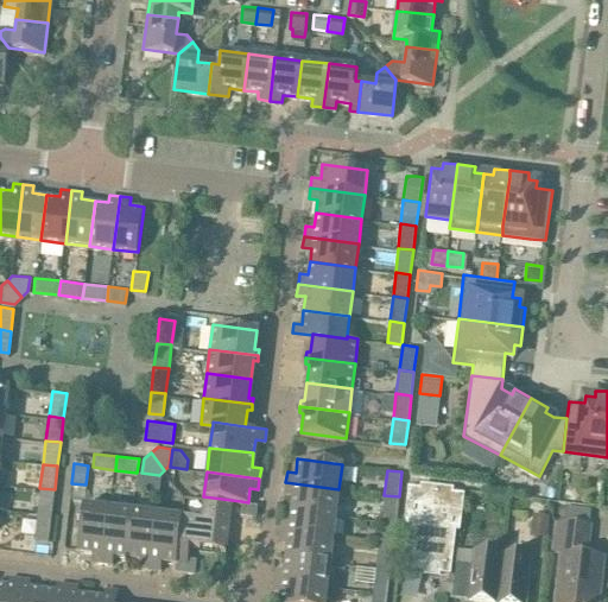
[(548,479),(540,492),(551,498),(558,485),(548,479)]
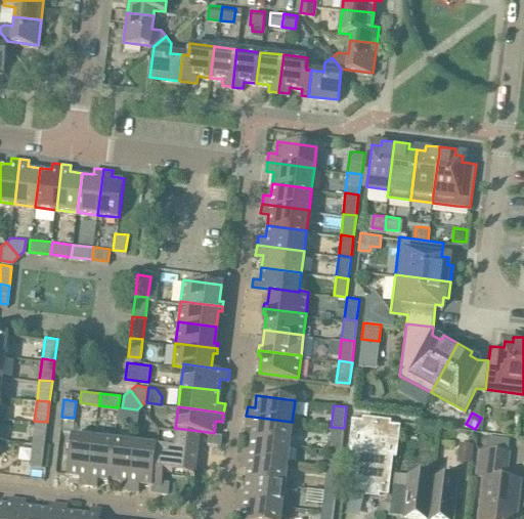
[(290,442),(292,422),(246,416),(245,425),(252,426),(251,437),(290,442)]
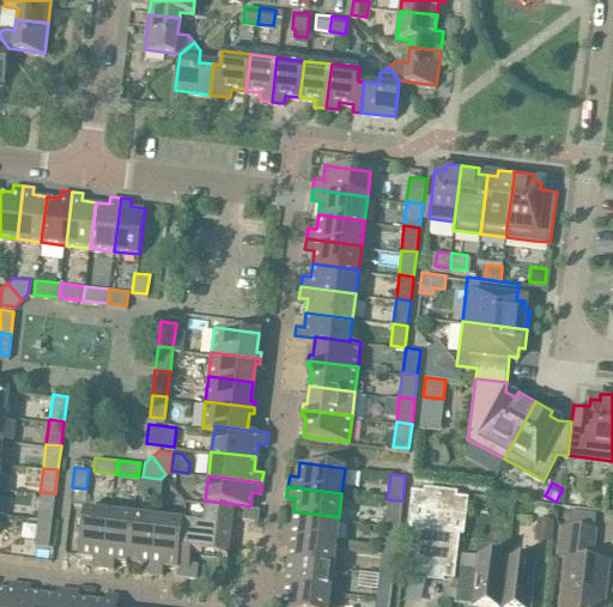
[(455,496),(456,491),(425,486),(424,492),(411,491),(407,526),(412,527),(406,570),(451,576),(457,532),(463,533),(468,498),(455,496)]
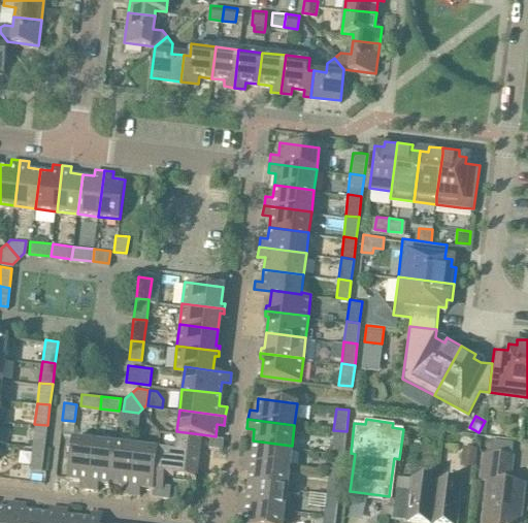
[(488,421),(487,432),(498,433),(499,422),(488,421)]
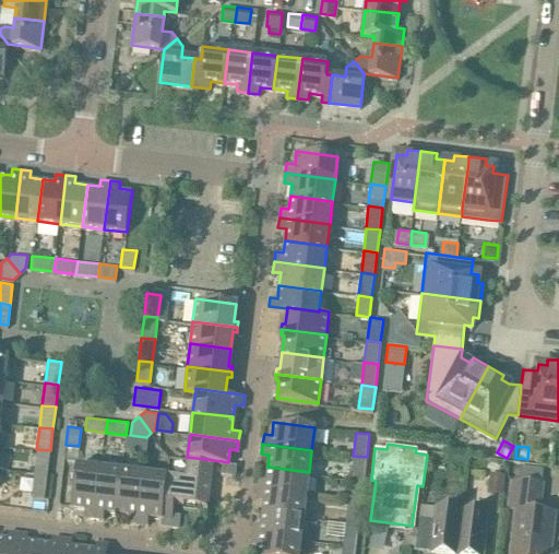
[(47,472),(50,450),(36,449),(34,471),(47,472)]
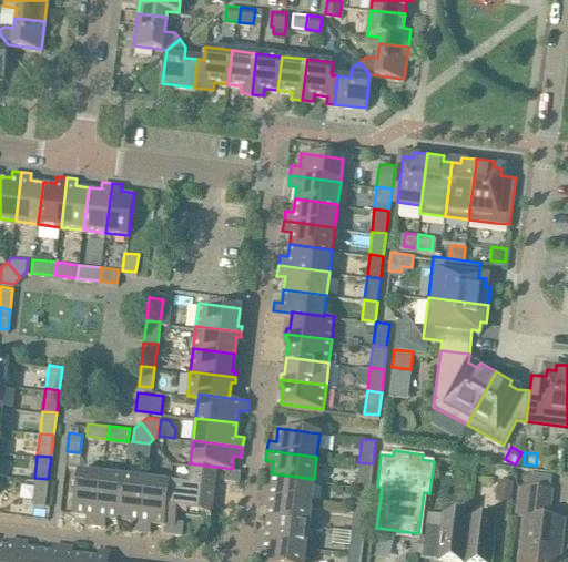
[(369,487),(373,463),(358,462),(355,484),(369,487)]
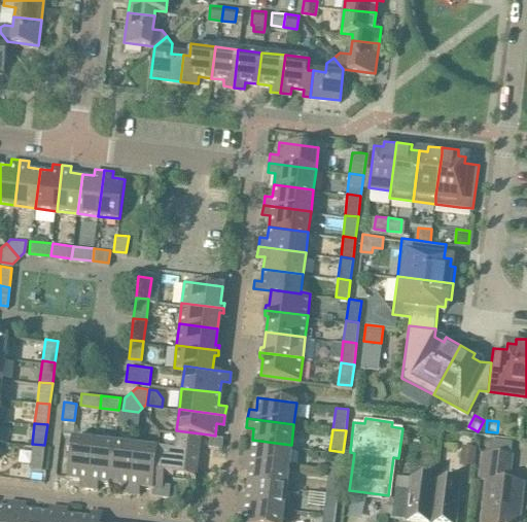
[(198,452),(201,433),(176,430),(174,450),(198,452)]
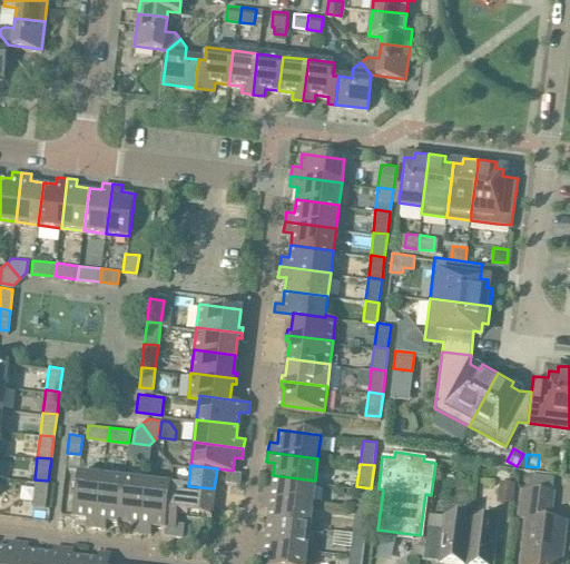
[(241,472),(233,471),(226,470),(225,481),(239,482),(241,472)]
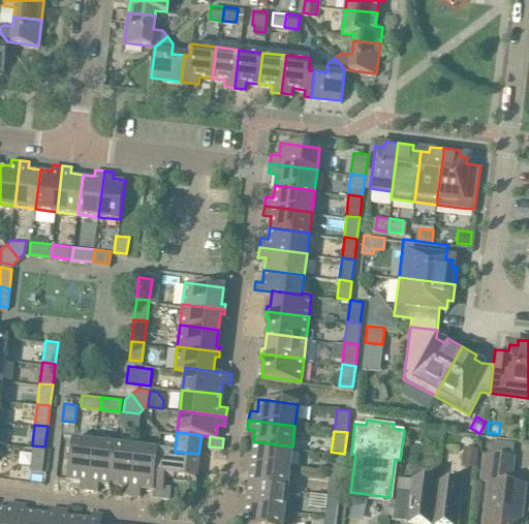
[(89,488),(94,441),(72,438),(67,478),(81,479),(80,487),(89,488)]
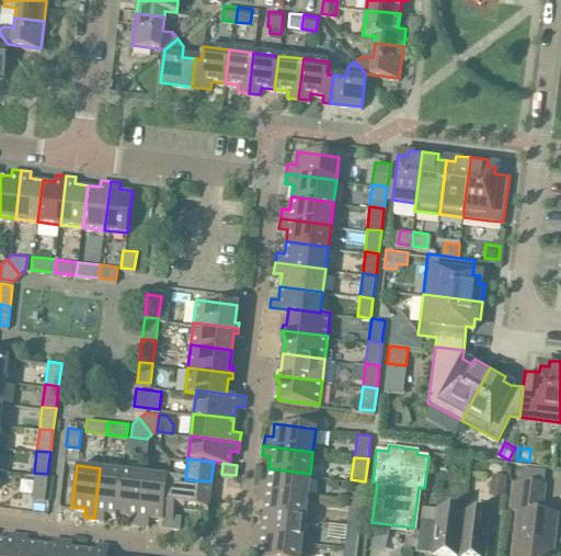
[(117,512),(122,472),(100,468),(94,518),(104,519),(105,511),(117,512)]
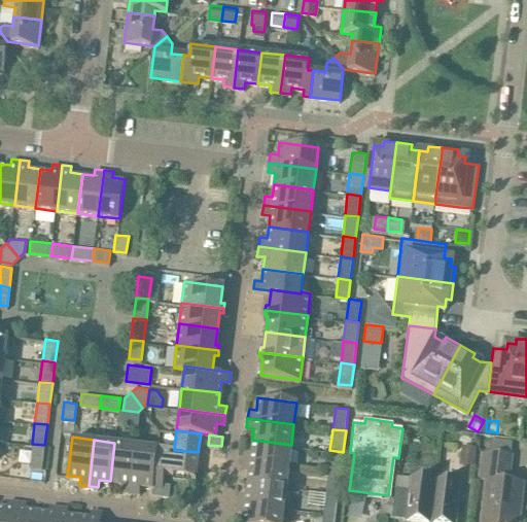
[(288,466),(291,445),(252,440),(250,452),(244,451),(242,460),(288,466)]
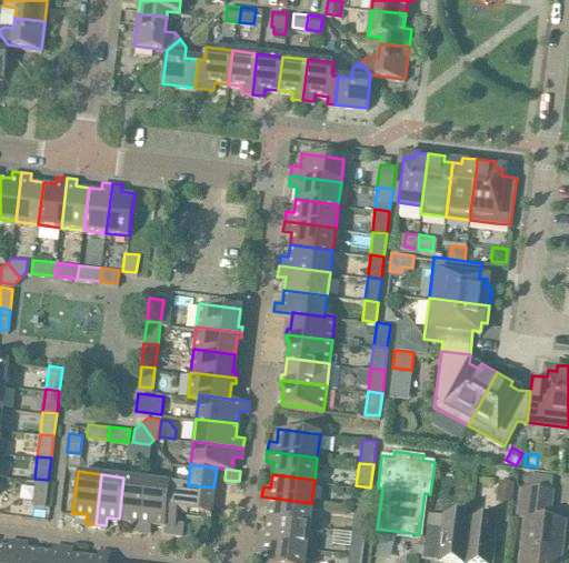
[(141,530),(147,480),(123,478),(119,519),(131,521),(130,529),(141,530)]
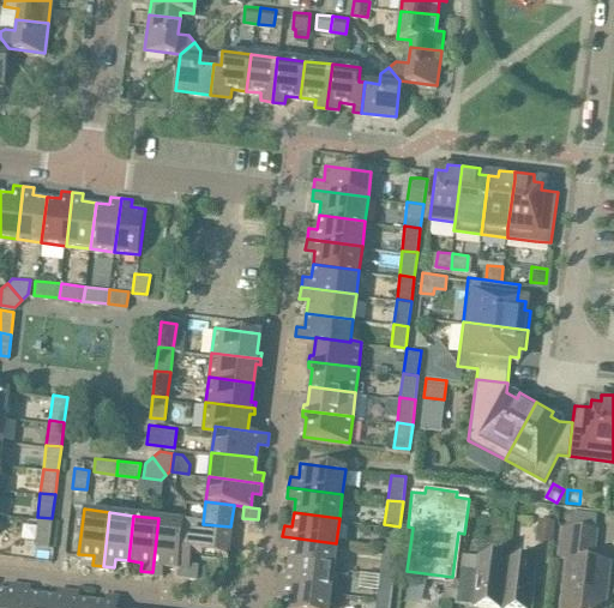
[(553,540),(554,518),(537,516),(535,539),(553,540)]
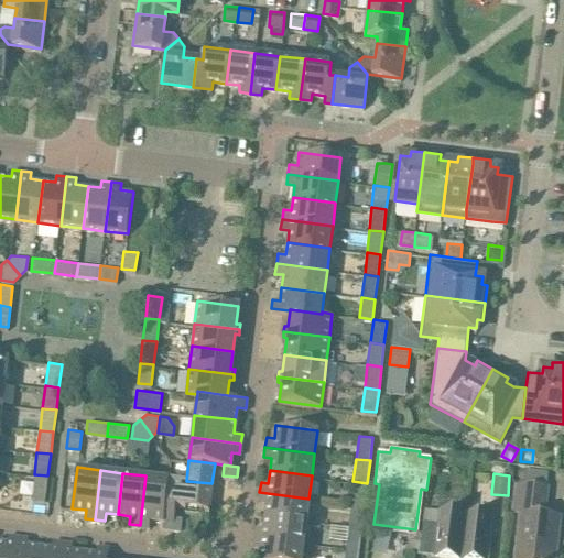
[(44,500),(47,476),(34,474),(31,498),(44,500)]
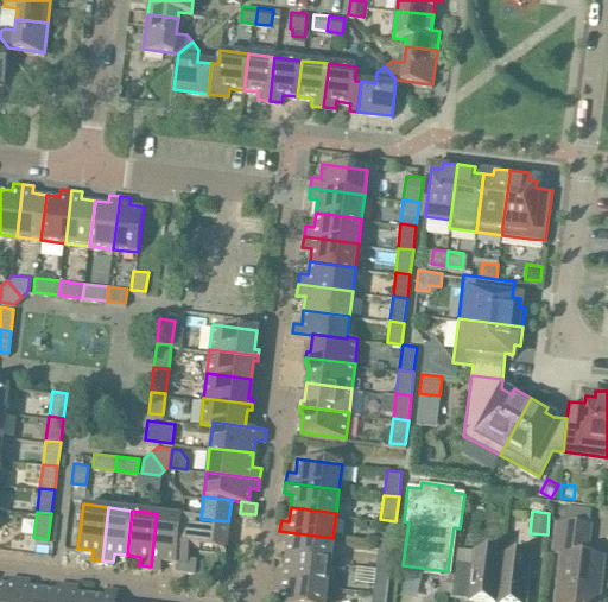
[(176,561),(182,517),(157,513),(151,566),(160,568),(162,558),(176,561)]
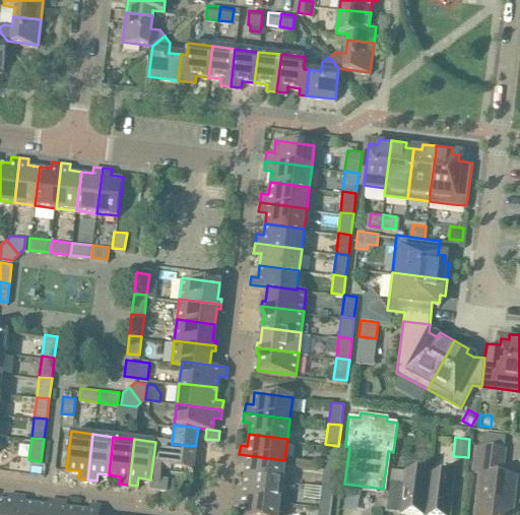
[(195,446),(172,444),(155,442),(150,479),(149,487),(166,489),(168,476),(160,475),(161,465),(193,468),(195,446)]
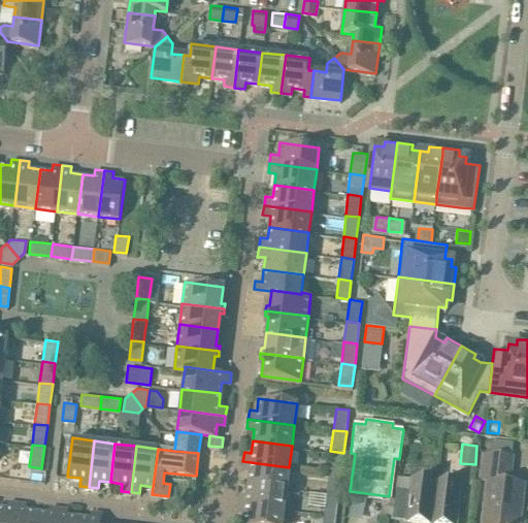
[(519,522),(525,482),(509,480),(513,454),(484,450),(481,477),(488,478),(482,522),(519,522)]
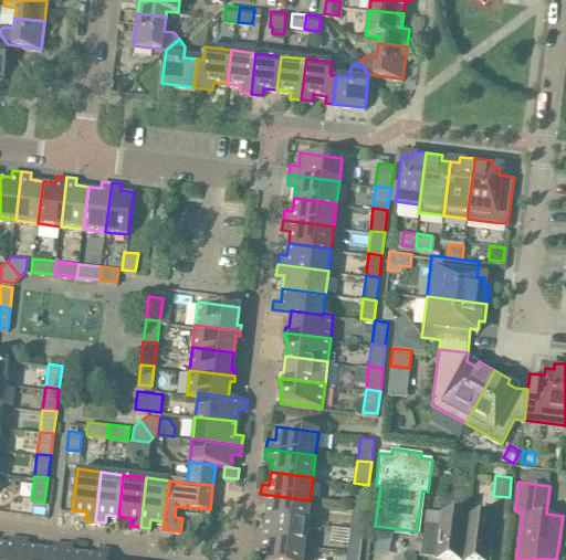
[(366,507),(368,485),(354,483),(352,505),(366,507)]
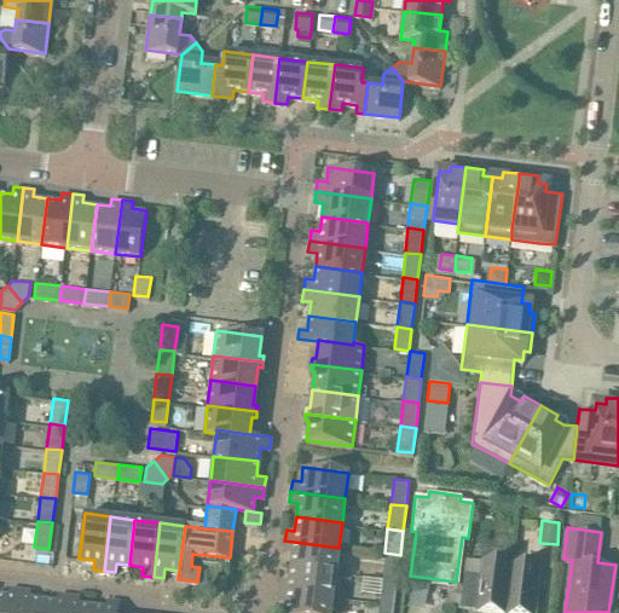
[(336,572),(339,548),(284,541),(283,551),(291,553),(290,566),(336,572)]
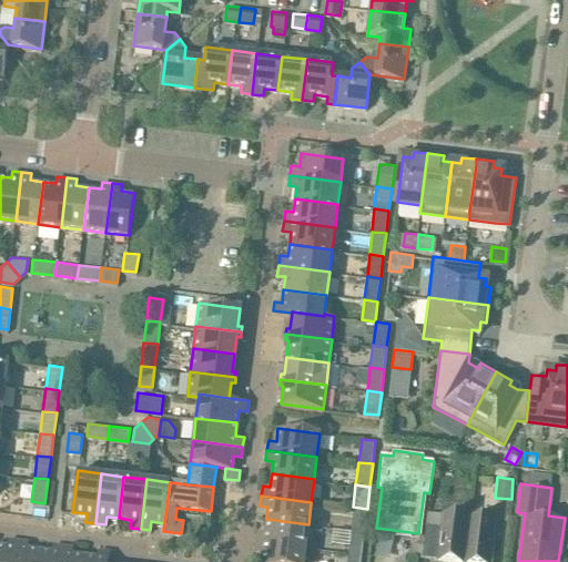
[(364,531),(367,509),(353,507),(350,529),(364,531)]
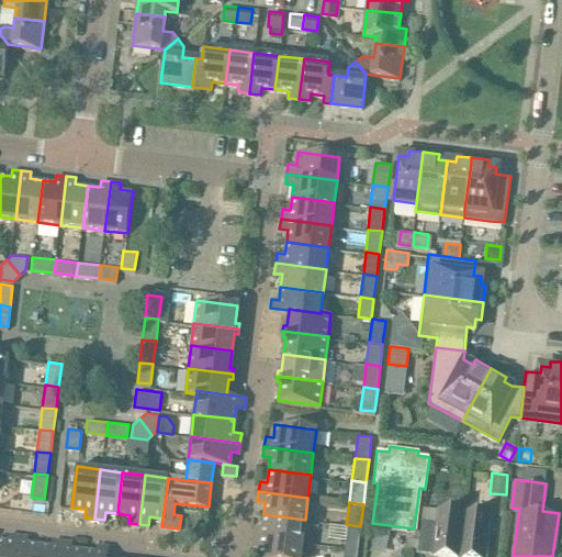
[(418,538),(417,550),(430,552),(430,554),(458,556),(464,510),(437,507),(435,521),(420,519),(418,536),(418,538)]
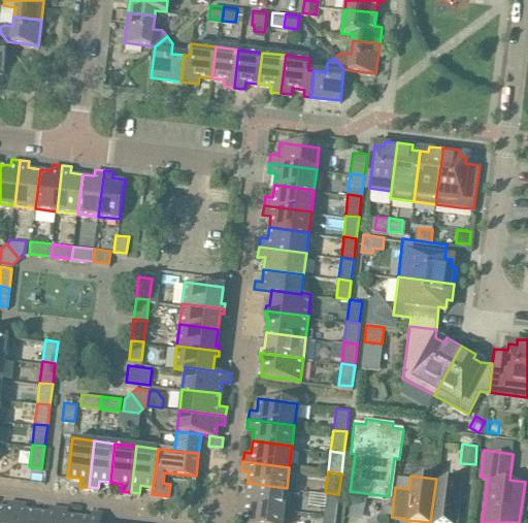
[(436,479),(430,522),(432,522),(457,522),(462,482),(436,479)]
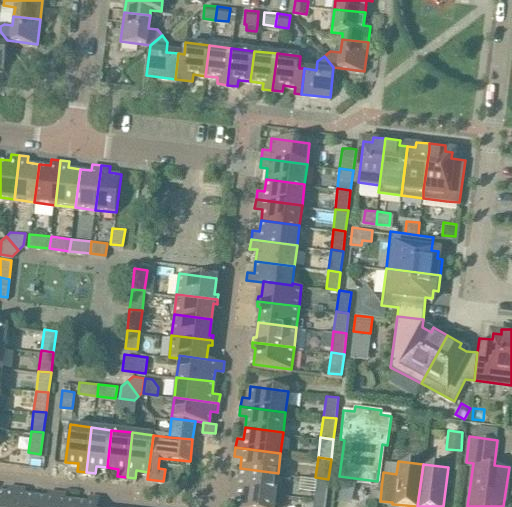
[(275,493),(278,473),(240,468),(238,479),(232,478),(230,487),(275,493)]
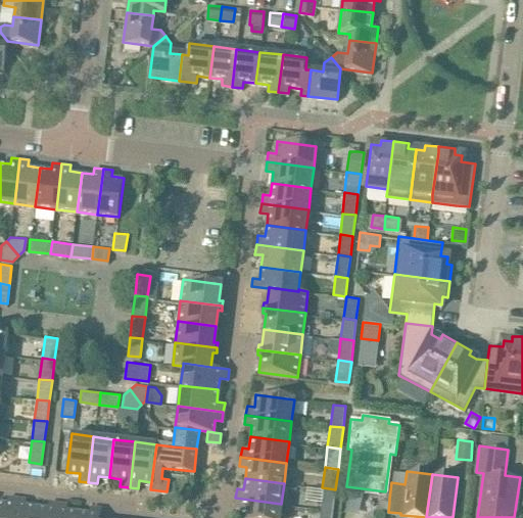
[(333,510),(335,489),(322,487),(320,509),(333,510)]
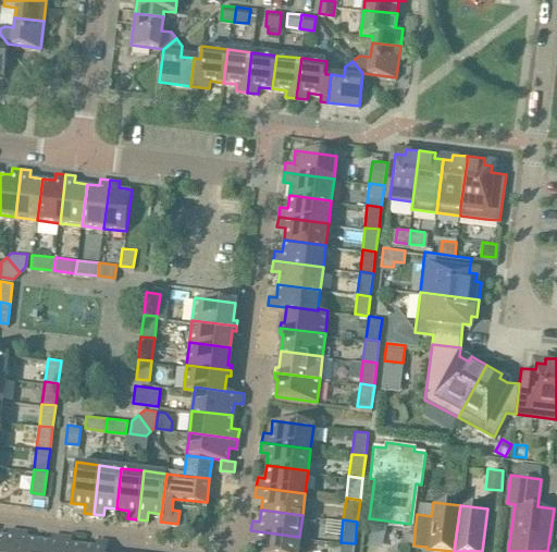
[(0,551),(14,551),(19,528),(9,527),(8,536),(0,535),(0,551)]
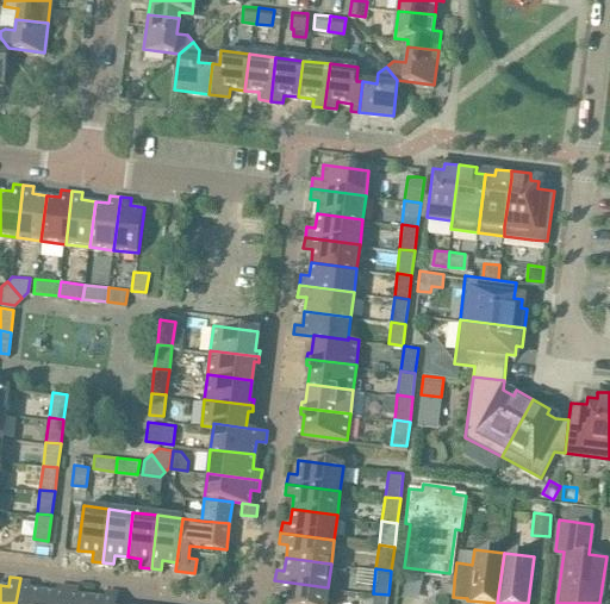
[(41,603),(43,590),(29,589),(30,579),(20,578),(16,603),(41,603)]
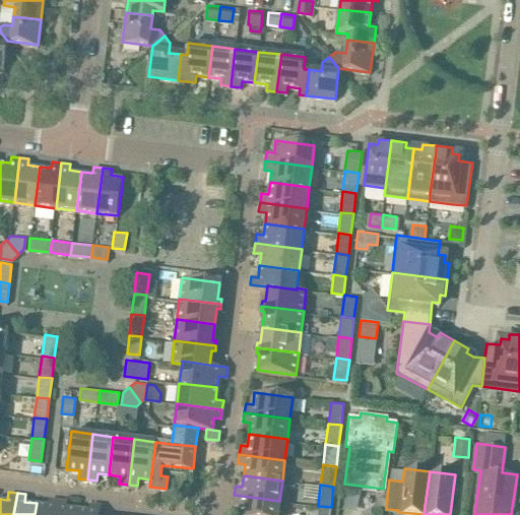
[(277,514),(279,501),(234,495),(233,504),(240,505),(238,514),(277,514)]
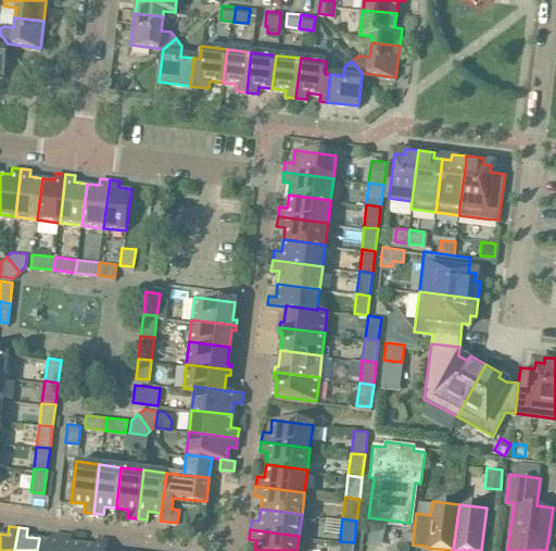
[(59,550),(62,534),(52,533),(51,540),(39,538),(37,550),(59,550)]
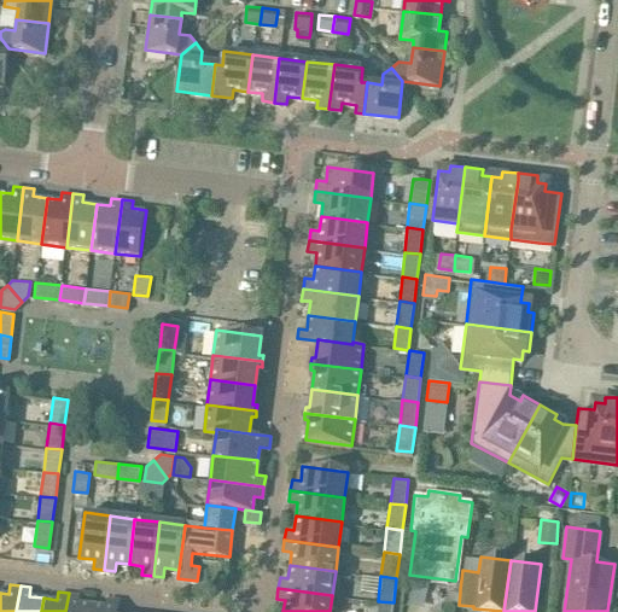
[(91,611),(92,604),(79,602),(80,594),(69,593),(65,611),(91,611)]
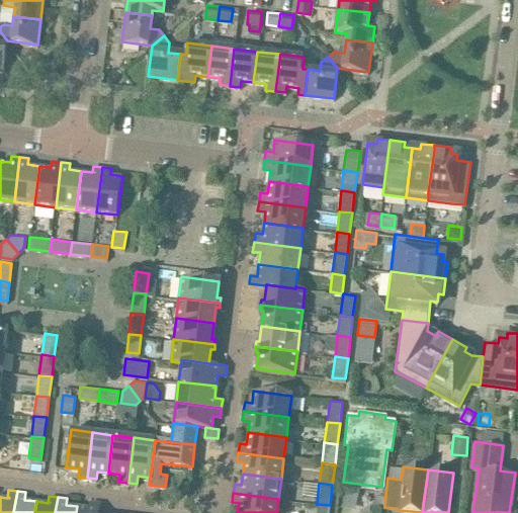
[(98,512),(100,502),(89,500),(89,508),(77,506),(76,512),(98,512)]
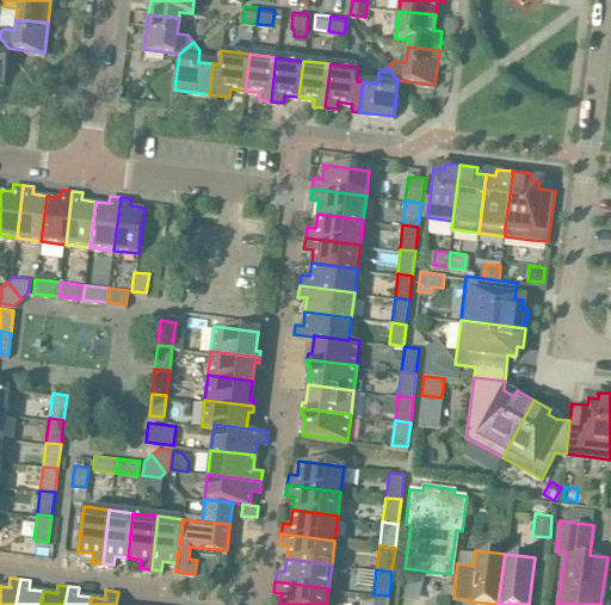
[(387,604),(389,596),(374,594),(371,604),(387,604)]
